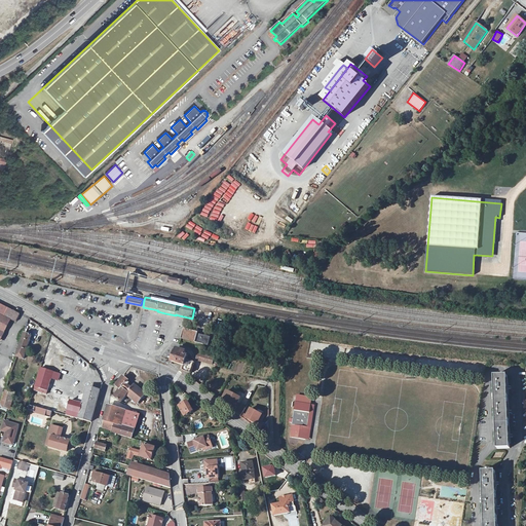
[(0,304),(0,341),(10,320),(14,311),(0,304)]
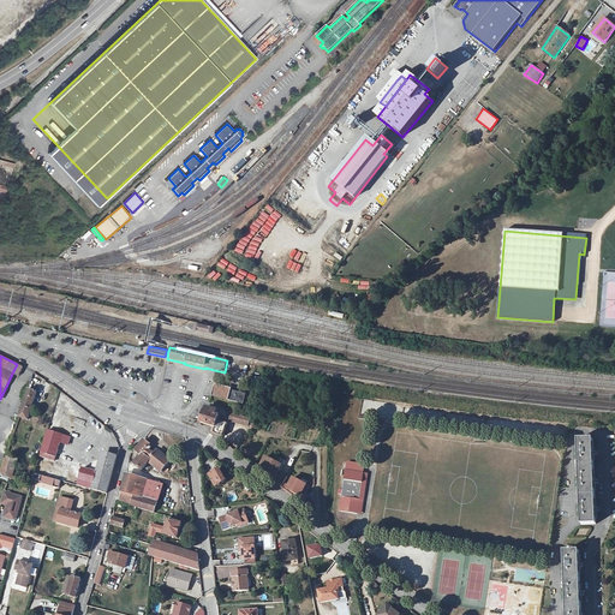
[(23,368),(17,364),(12,374),(19,376),(23,368)]
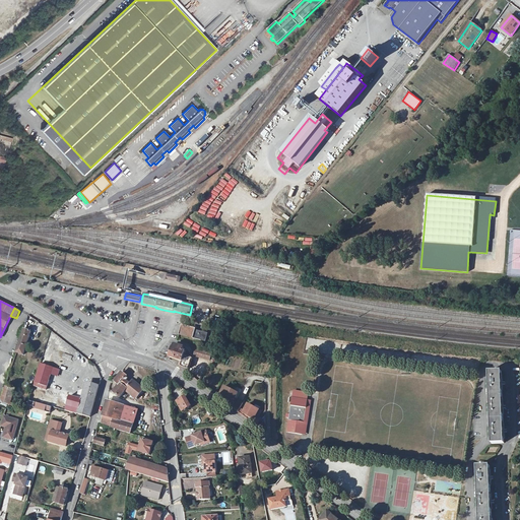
[(182,325),(180,335),(206,342),(208,333),(196,330),(196,328),(182,325)]
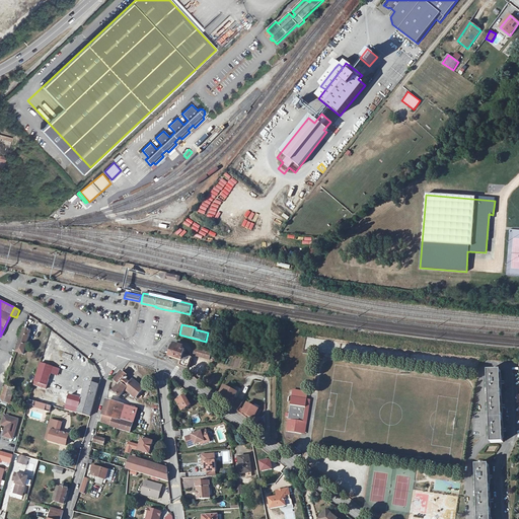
[(14,331),(5,326),(0,337),(0,338),(8,343),(14,331)]
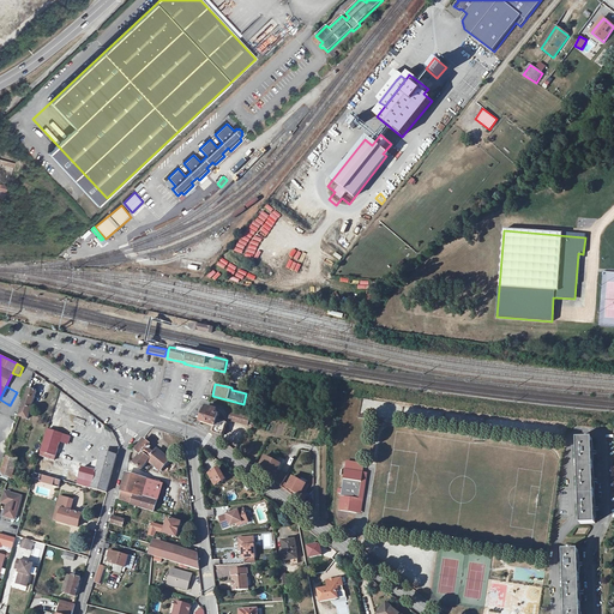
[(29,390),(20,413),(29,416),(36,392),(29,390)]
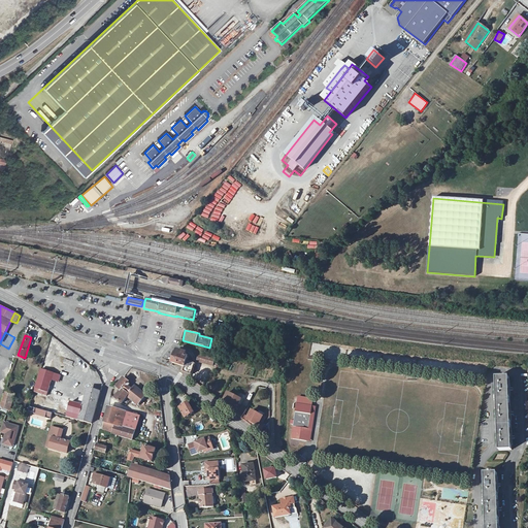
[(187,353),(177,351),(176,354),(175,353),(172,363),(185,367),(184,372),(192,375),(196,364),(188,361),(189,357),(186,356),(187,353)]
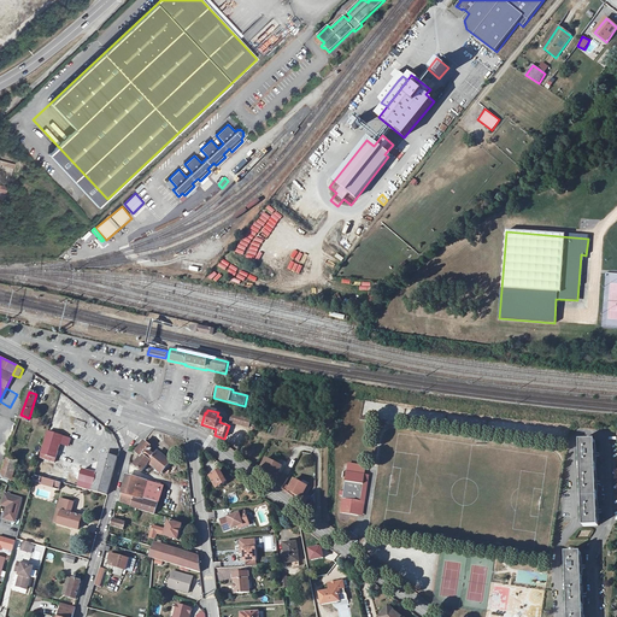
[(233,415),(230,423),(248,428),(251,419),(233,415)]
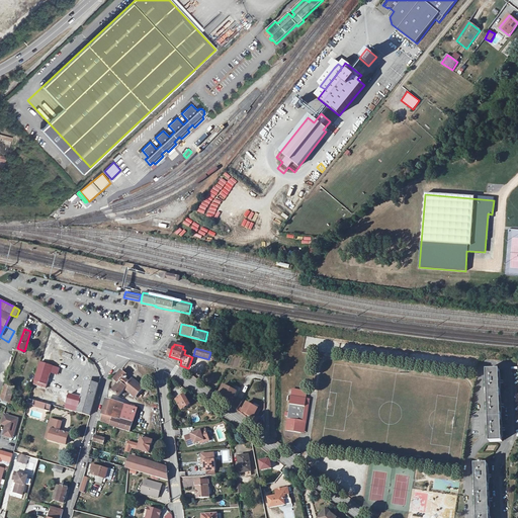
[(40,363),(35,381),(48,384),(51,372),(53,366),(40,363)]
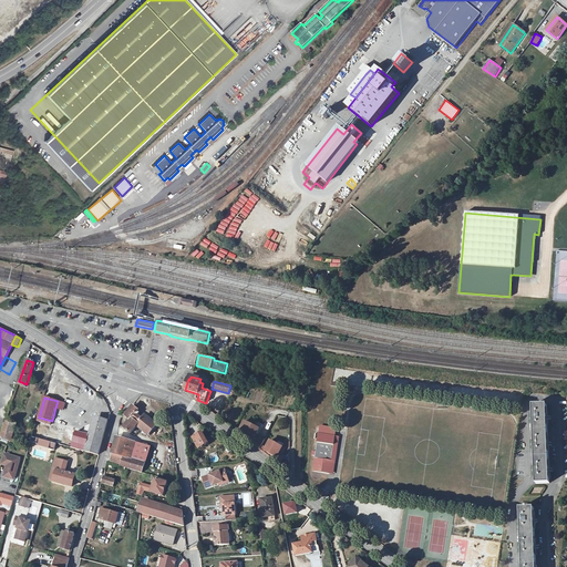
[(65,403),(58,401),(55,408),(63,410),(65,403)]
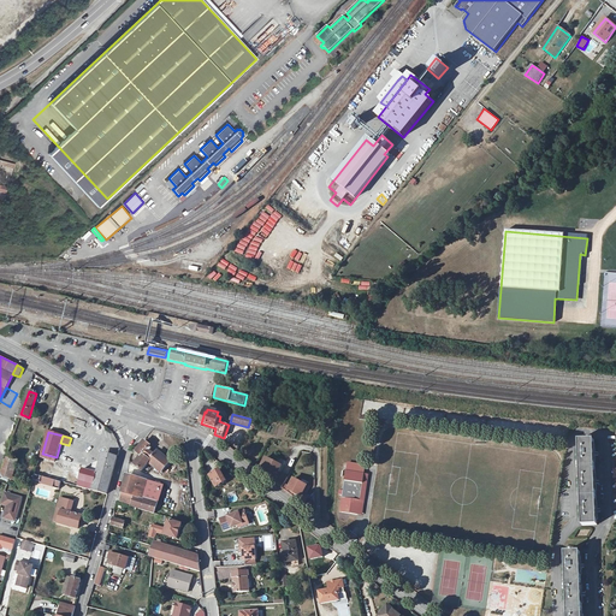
[(579,440),(582,526),(598,525),(594,440),(579,440)]
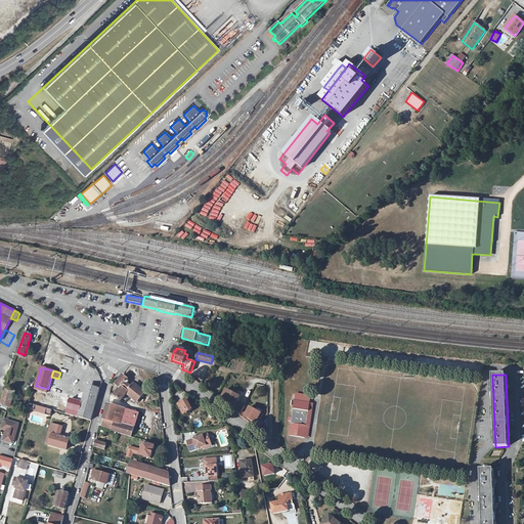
[(123,376),(116,385),(120,388),(114,395),(121,401),(128,393),(138,401),(144,394),(133,385),(132,387),(128,384),(129,382),(127,380),(128,379),(123,376)]
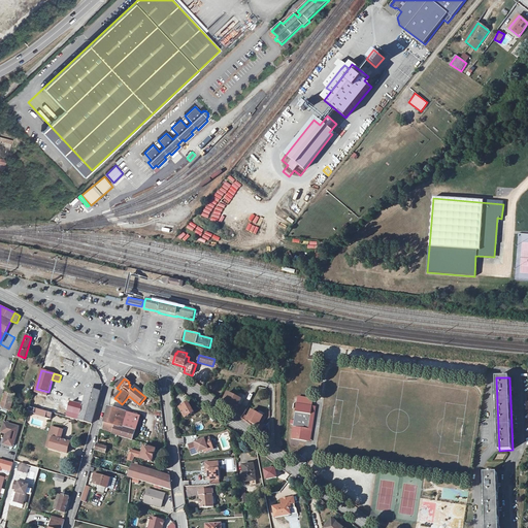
[(72,388),(76,396),(80,394),(76,386),(72,388)]
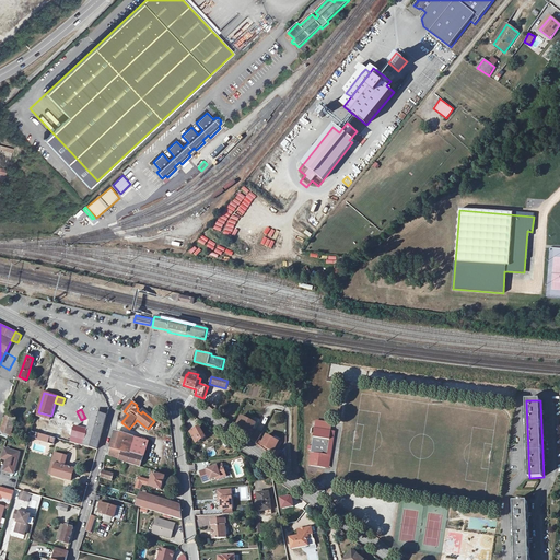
[(85,421),(83,429),(79,444),(97,450),(106,416),(97,413),(95,415),(93,415),(92,420),(90,420),(85,421)]
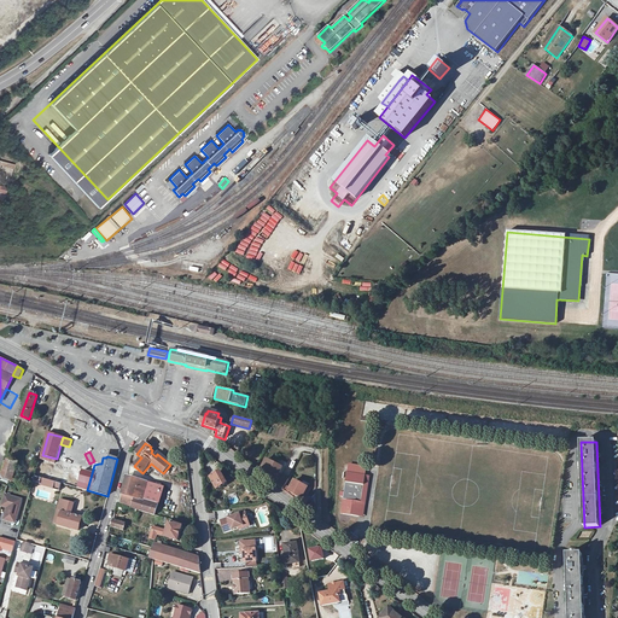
[(6,459),(1,477),(9,481),(18,484),(18,482),(13,481),(18,462),(6,459)]
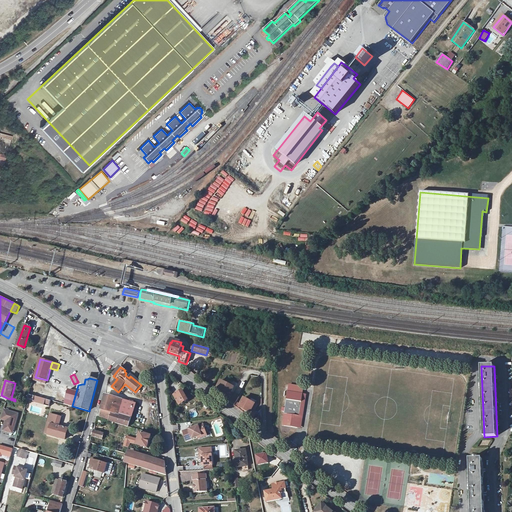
[(221,381),(216,390),(230,396),(234,387),(221,381)]
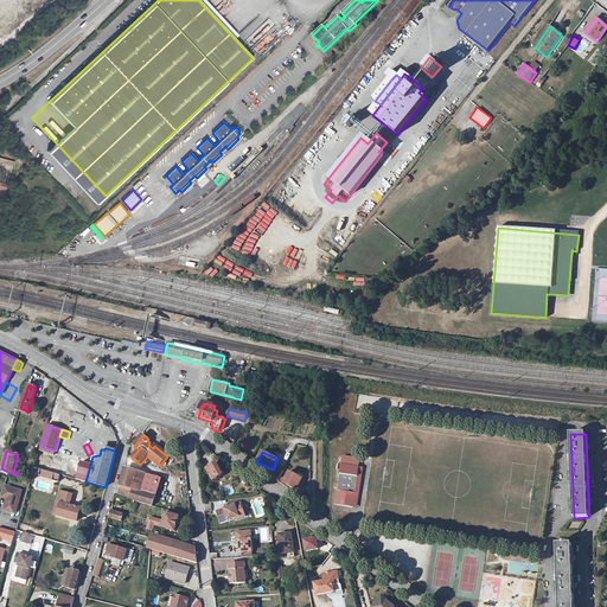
[(85,481),(90,465),(82,462),(77,479),(85,481)]
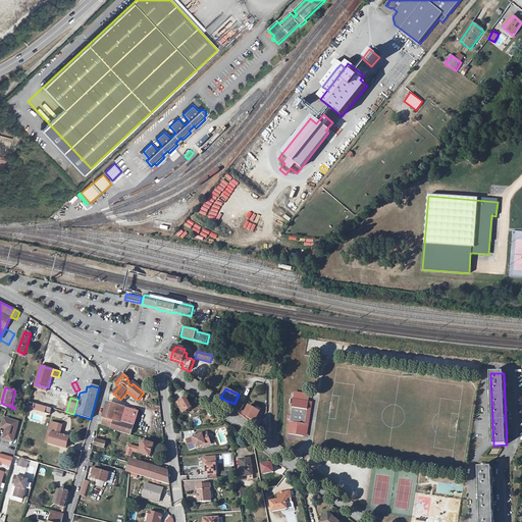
[(177,404),(184,414),(193,409),(187,399),(177,404)]
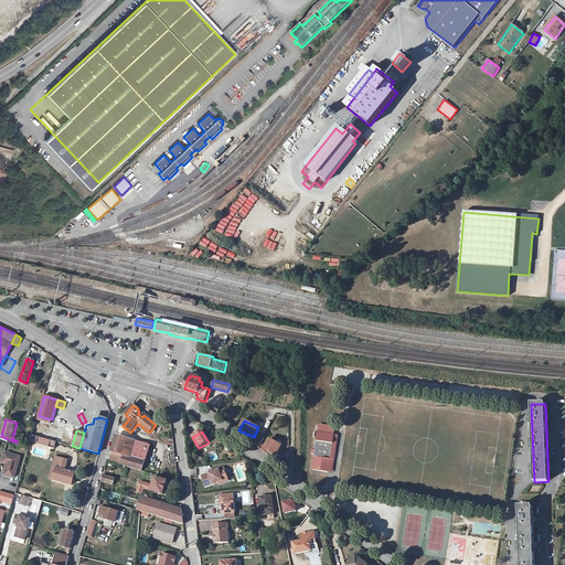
[(329,472),(334,435),(318,433),(315,450),(311,450),(311,454),(315,455),(312,470),(329,472)]
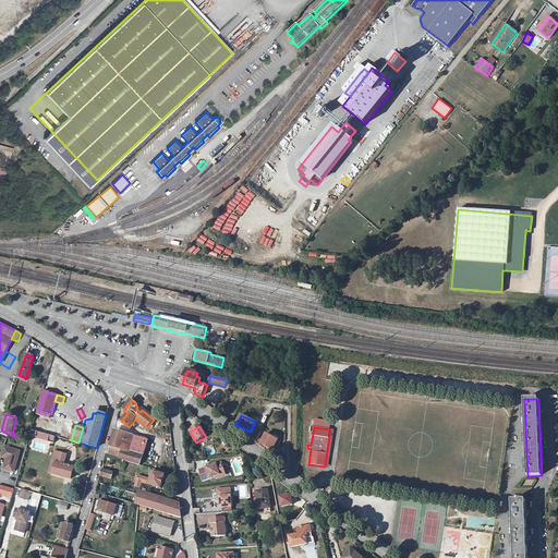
[(334,431),(330,429),(325,466),(328,468),(334,431)]
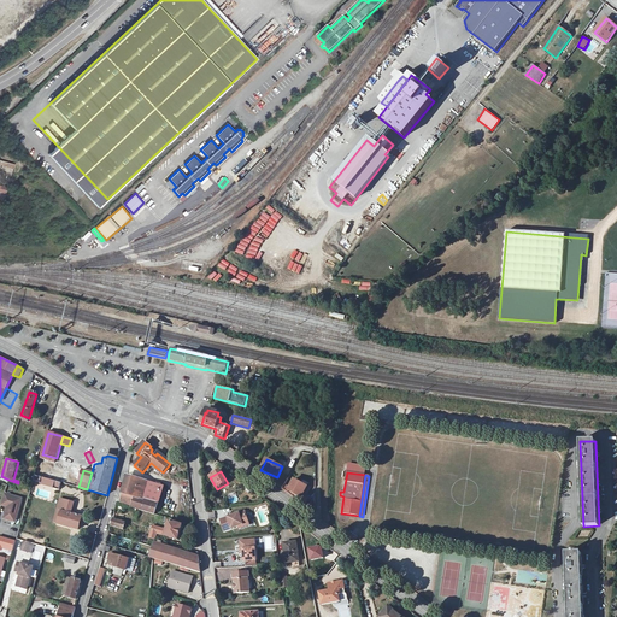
[(56,481),(42,477),(41,483),(54,487),(56,481)]
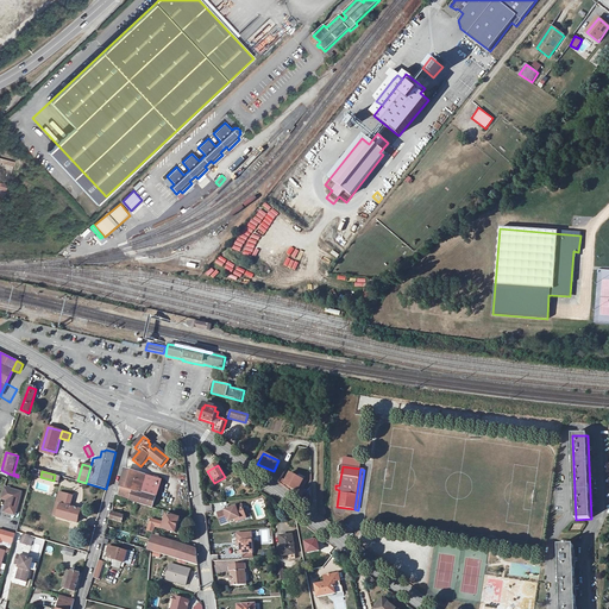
[(156,497),(150,496),(142,493),(145,476),(133,472),(125,471),(121,487),(119,496),(131,500),(130,501),(152,508),(156,497)]
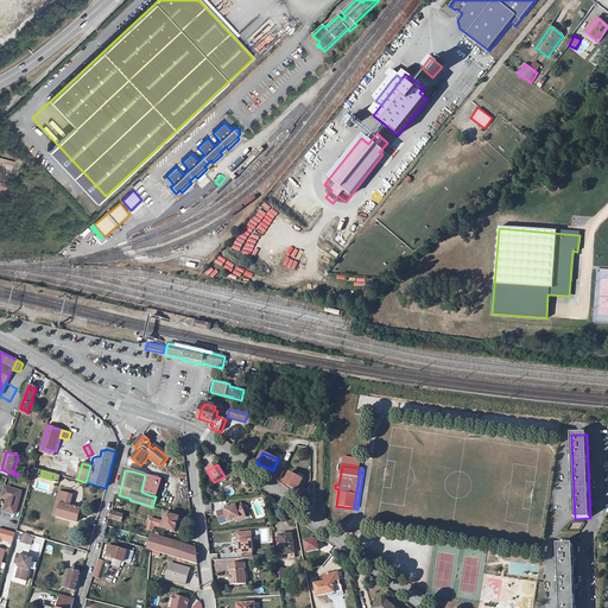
[(290,473),(284,483),(297,491),(303,480),(290,473)]
